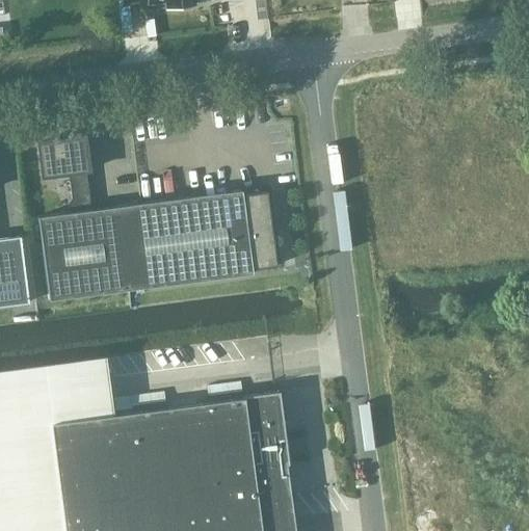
[(150,0),(151,3),(168,1),(169,9),(194,6),(193,0),(150,0)]
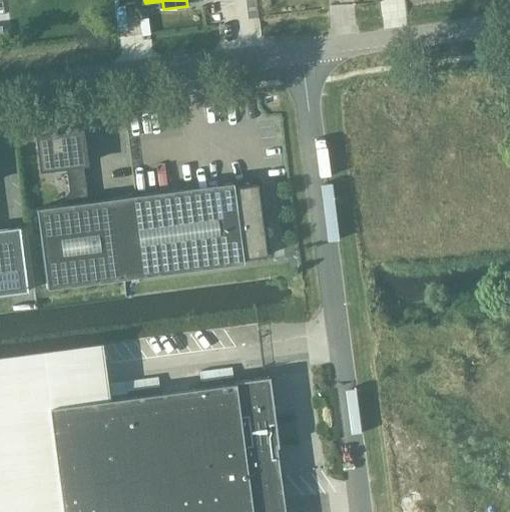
[(67,168),(72,205),(89,203),(84,166),(87,165),(83,133),(38,139),(43,171),(67,168)]
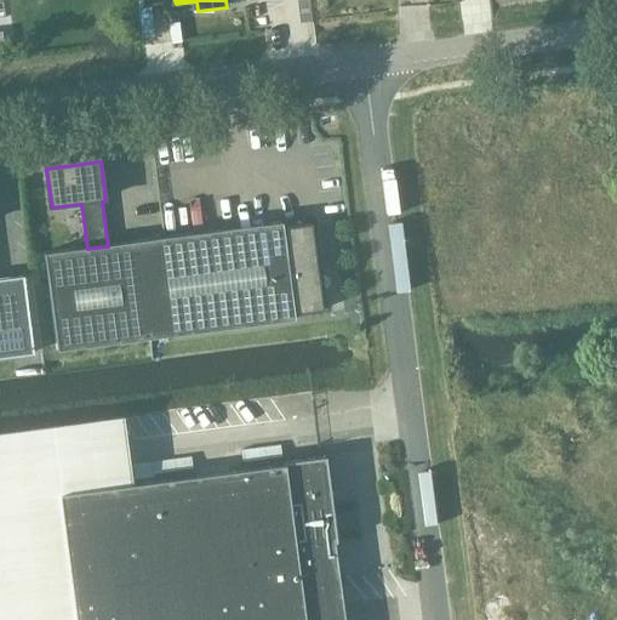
[(284,223),(138,243),(150,340),(297,320),(296,316),(325,312),(314,225),(285,228),(284,223)]
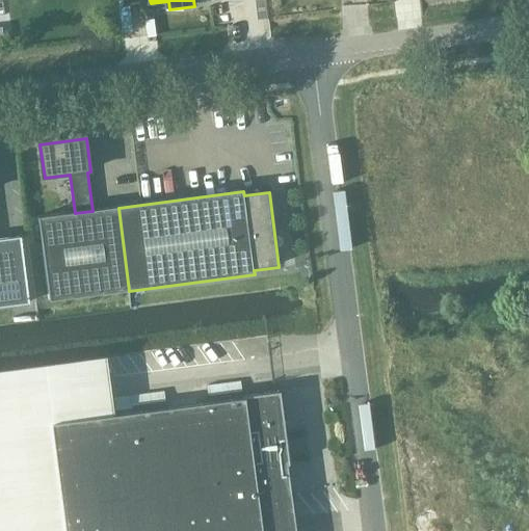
[(129,291),(118,208),(93,211),(75,213),(40,217),(51,301),(129,291)]
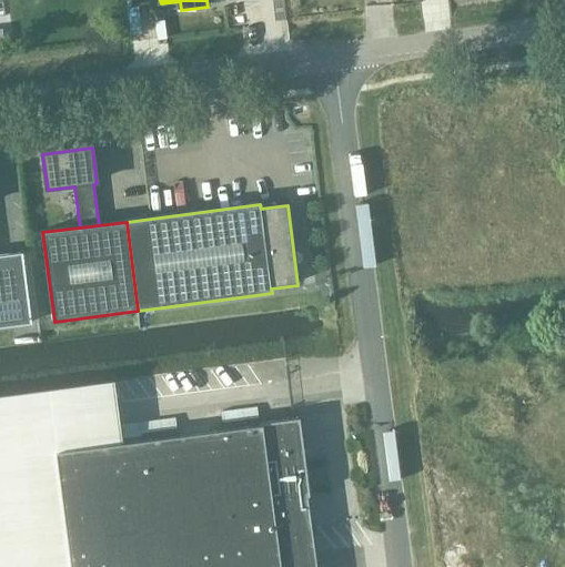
[(0,255),(0,327),(32,324),(23,253),(0,255)]
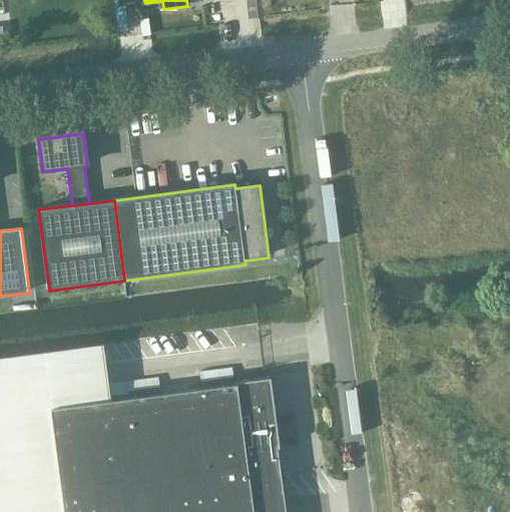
[(103,345),(0,358),(0,511),(286,511),(278,449),(280,449),(271,378),(235,383),(235,385),(111,401),(103,345)]
